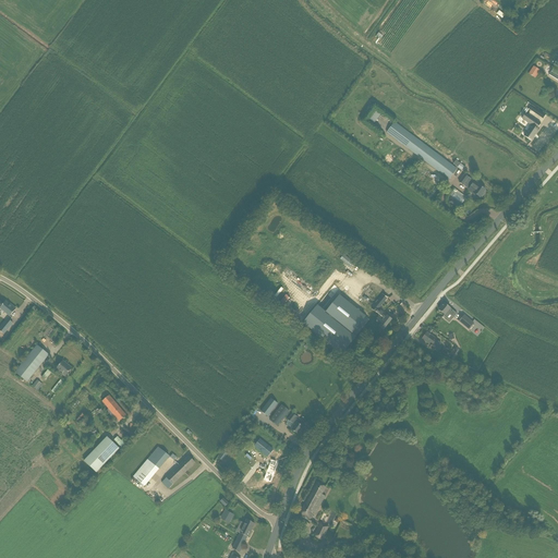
[(535,77),(540,71),(533,67),(529,73),(535,77)]
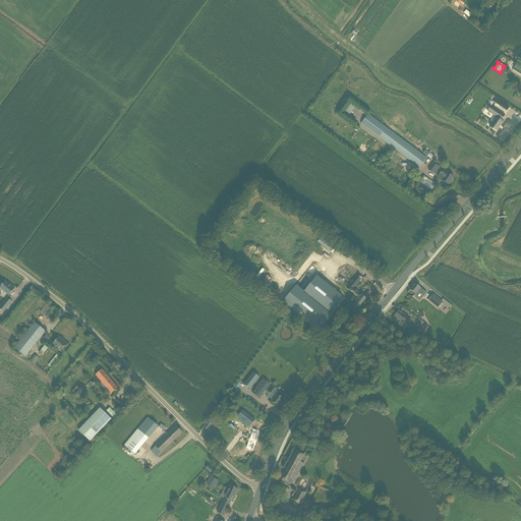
[(496,98),(494,102),(501,107),(503,103),(496,98)]
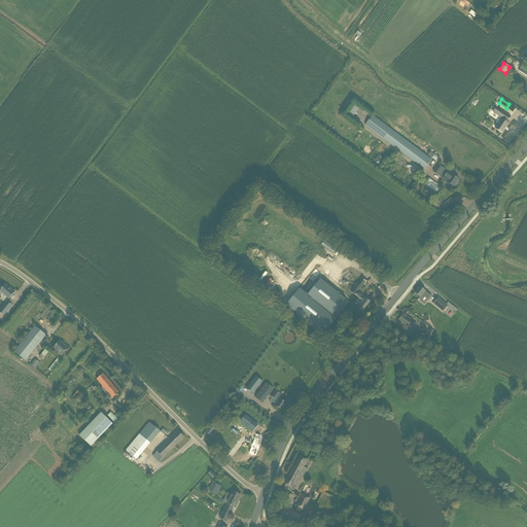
[(355,103),(348,111),(354,116),(361,107),(355,103)]
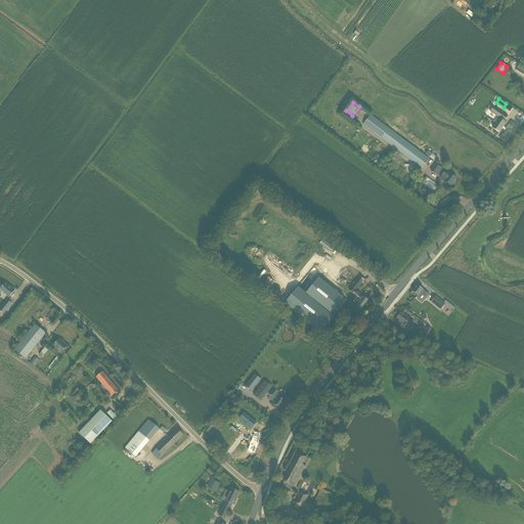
[(504,108),(523,121),(523,113),(508,103),(504,108)]
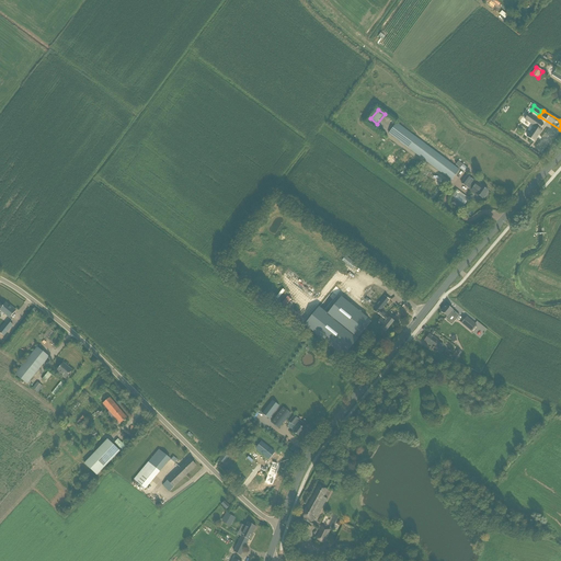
[(528,114),(525,119),(531,124),(534,122),(536,124),(527,137),(534,141),(541,130),(540,130),(544,125),(528,114)]
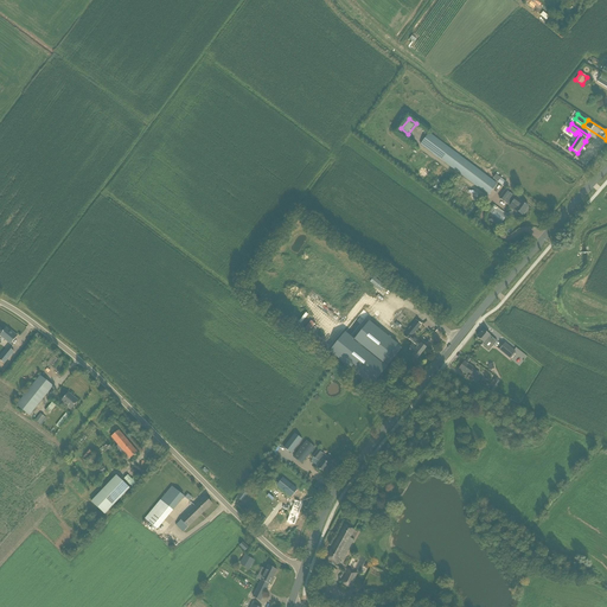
[(429,133),(421,145),(489,196),(497,184),(429,133)]
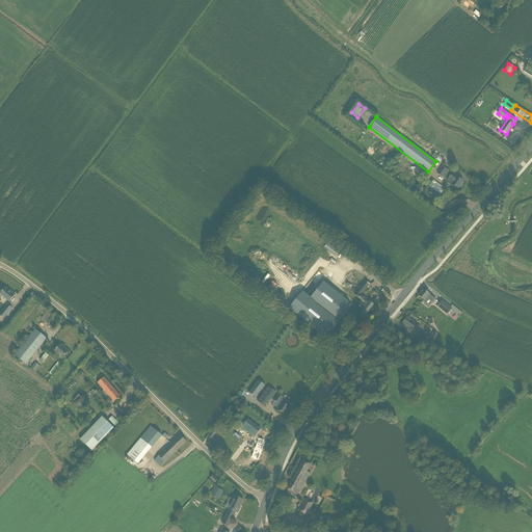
[(441,162),(444,159),(435,153),(433,156),(441,162)]
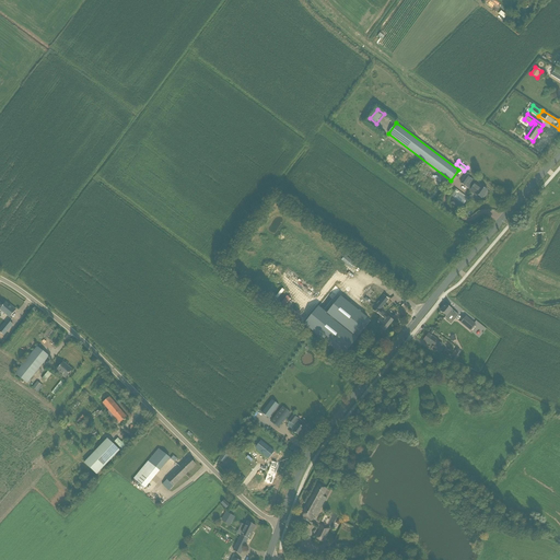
[(398,174),(404,177),(409,168),(404,165),(398,174)]
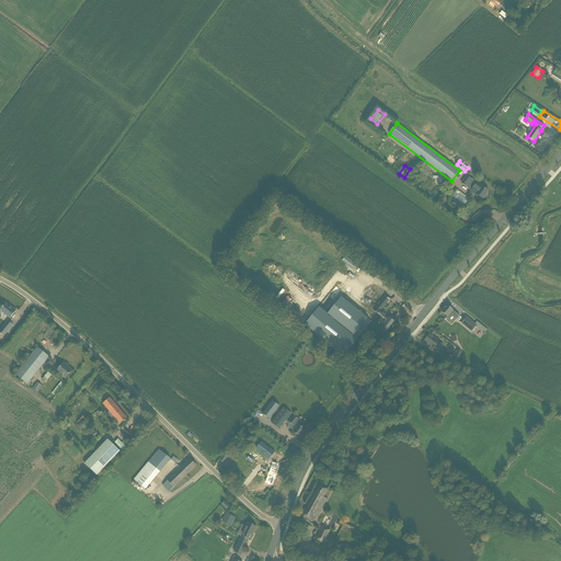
[(477,183),(467,175),(461,183),(471,191),(470,191),(473,194),(474,193),(476,194),(474,195),(479,197),(479,196),(482,198),(483,198),(484,198),(487,195),(485,195),(488,192),(484,189),(485,187),(477,182),(477,183)]
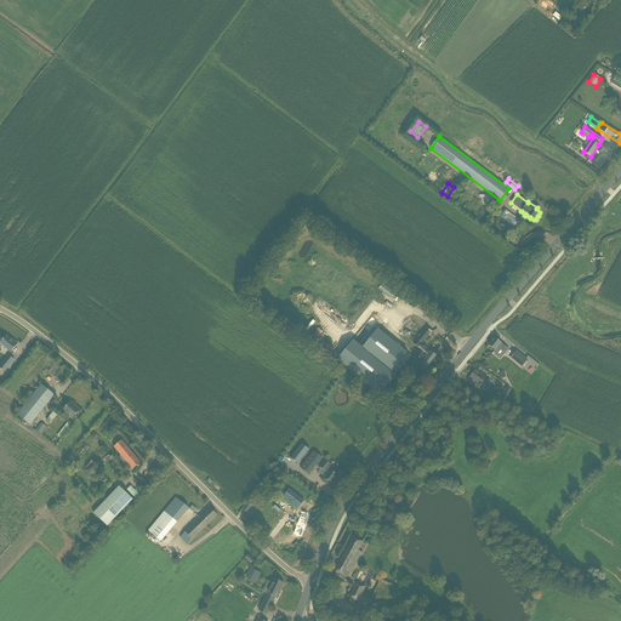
[(505,212),(501,217),(512,223),(516,218),(505,212)]
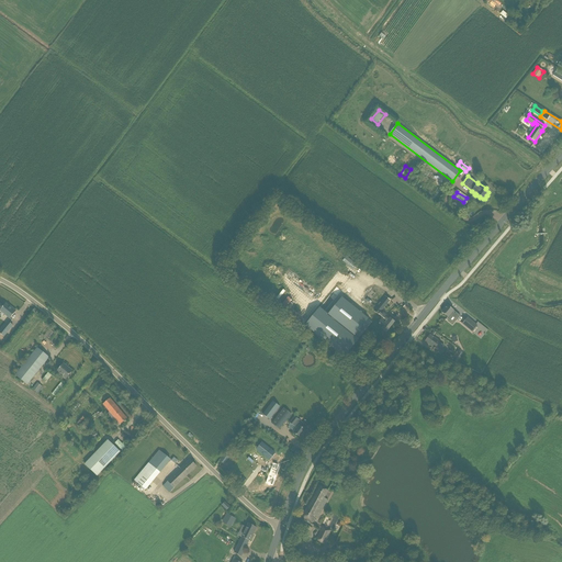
[(344,261),(353,270),(358,265),(348,256),(344,261)]
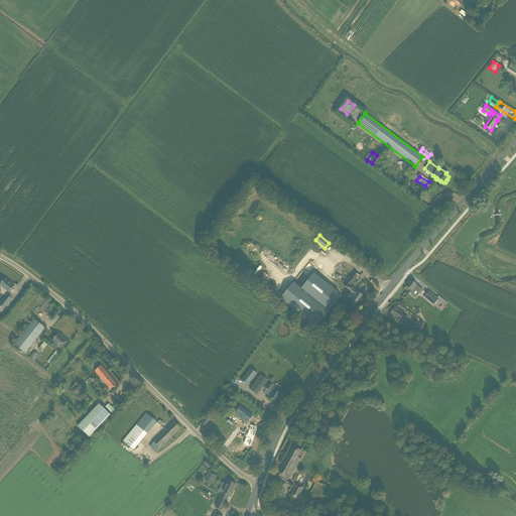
[(287,282),(275,298),(310,327),(324,310),(319,307),(333,292),(308,272),(295,288),(287,282)]
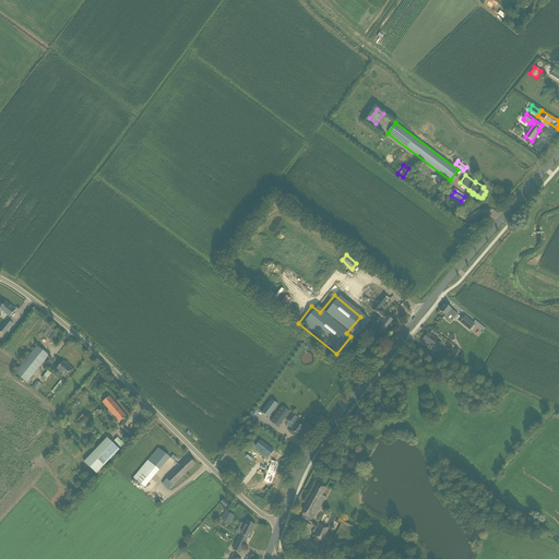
[(392,320),(385,314),(383,313),(380,309),(388,299),(383,295),(373,306),(375,307),(372,310),(377,313),(377,312),(382,318),(381,319),(379,317),(375,323),(376,322),(378,323),(381,325),(380,328),(383,331),(392,320)]
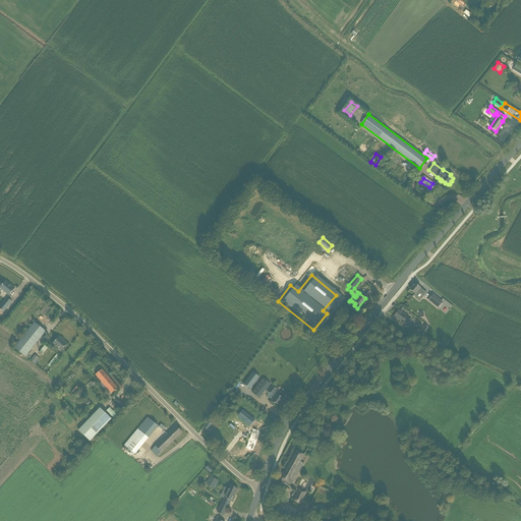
[(3,284),(0,287),(0,288),(9,296),(12,292),(15,288),(11,285),(10,286),(5,282),(3,284)]
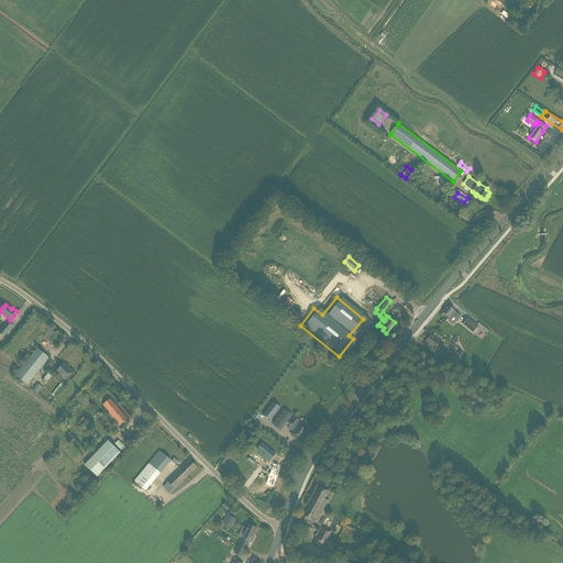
[(449,306),(443,313),(446,317),(449,318),(448,319),(449,320),(448,322),(453,327),(457,320),(457,321),(461,317),(456,312),(452,310),(449,306)]
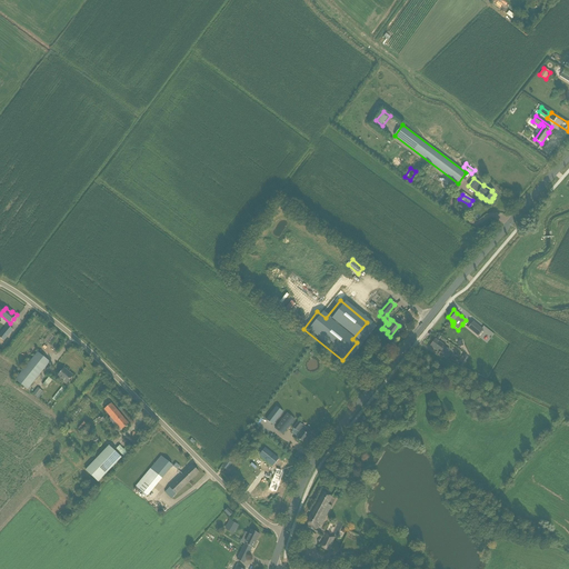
[(468,328),(478,337),(480,333),(483,330),(473,321),(468,328)]
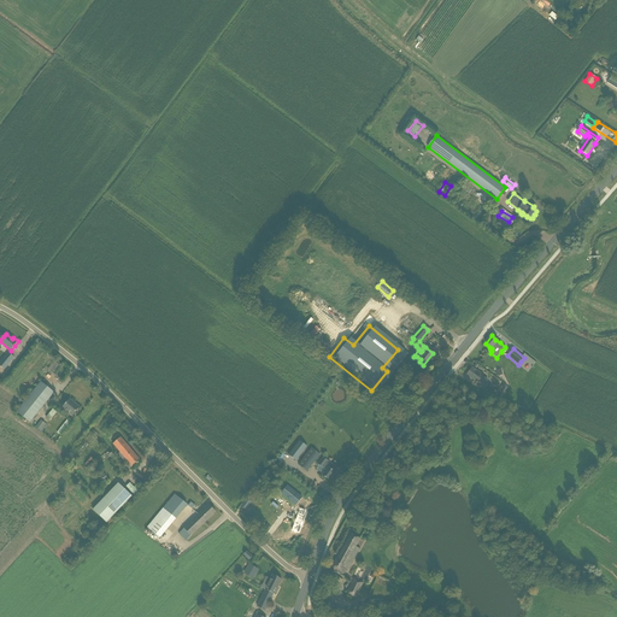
[(15,357),(9,352),(0,362),(0,365),(5,370),(15,357)]
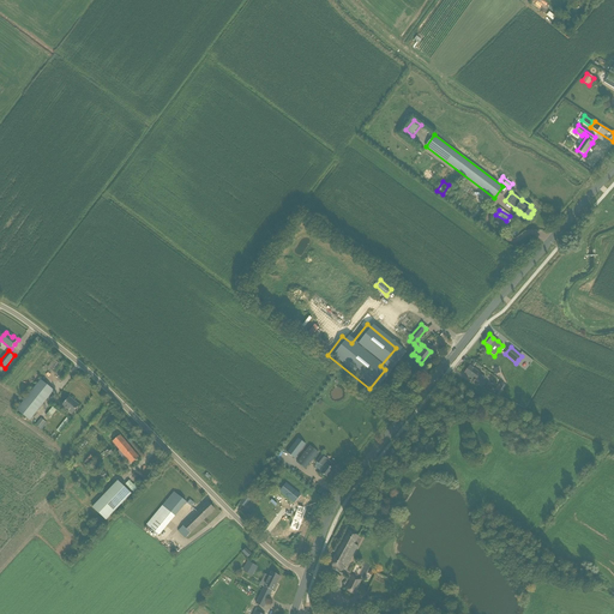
[(470,366),(464,373),(469,377),(474,380),(473,384),(482,387),(486,381),(482,380),(481,379),(483,377),(480,374),(480,373),(475,369),(470,366)]
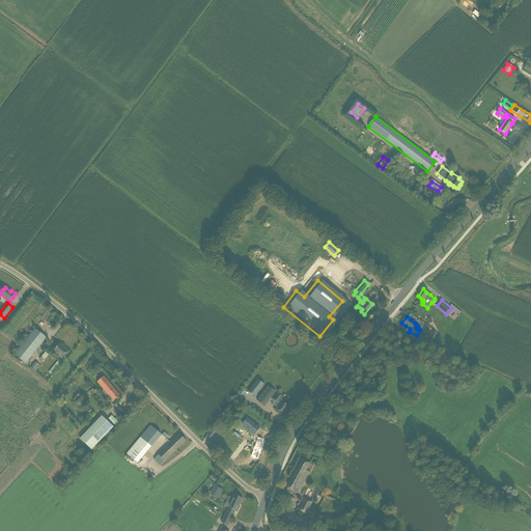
[(35,329),(15,355),(26,363),(47,338),(35,329)]
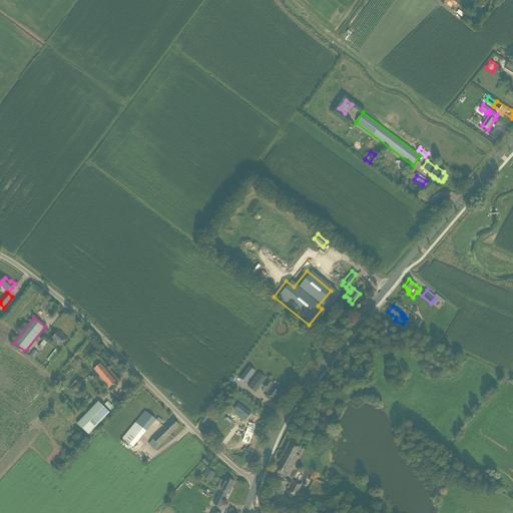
[(416,329),(421,321),(419,319),(416,323),(415,323),(413,327),(416,329)]
